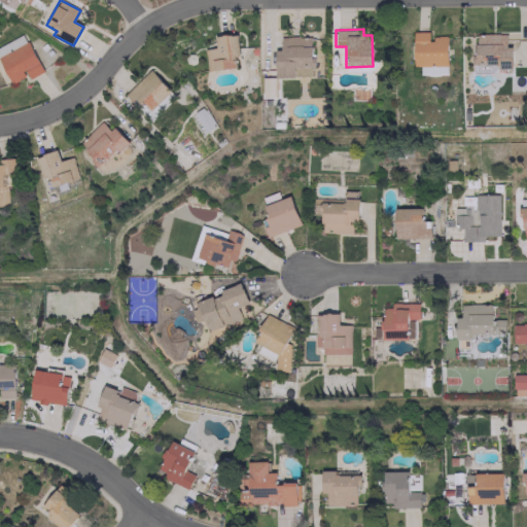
[(447,36),(429,36),(429,31),(413,32),(413,67),(420,67),(420,75),(438,75),(438,66),(447,66),(447,36)]
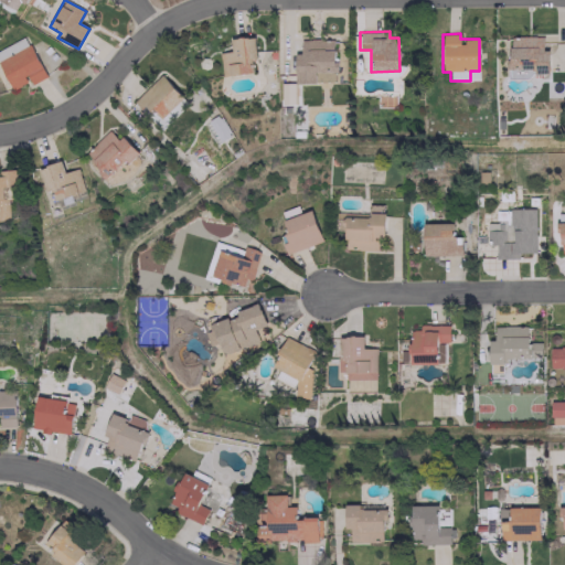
[(46,76),(23,35),(0,49),(0,66),(13,89),(29,81),(31,85),(46,76)]
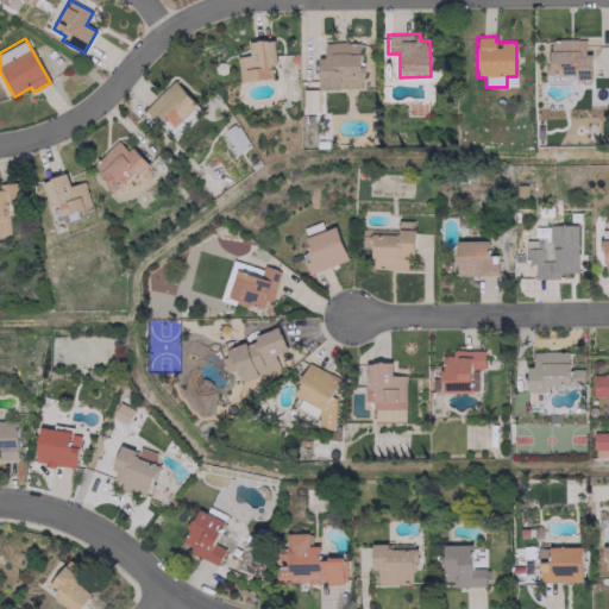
[(249,42),(250,56),(237,57),(238,81),(272,79),(271,64),(276,64),(274,39),(249,42)]
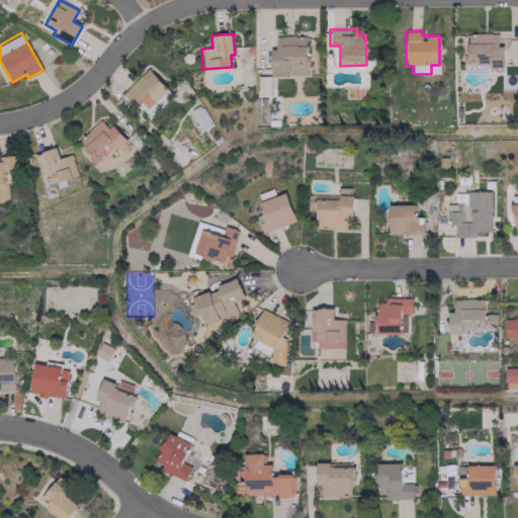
[(503,45),(498,46),(498,33),(466,34),(467,65),(504,64),(503,45)]
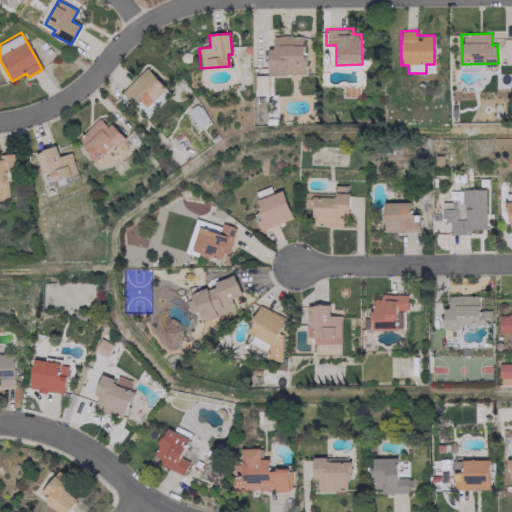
[(287,75),(287,67),(304,66),(304,36),(272,36),(272,48),(267,48),(268,75),(287,75)]
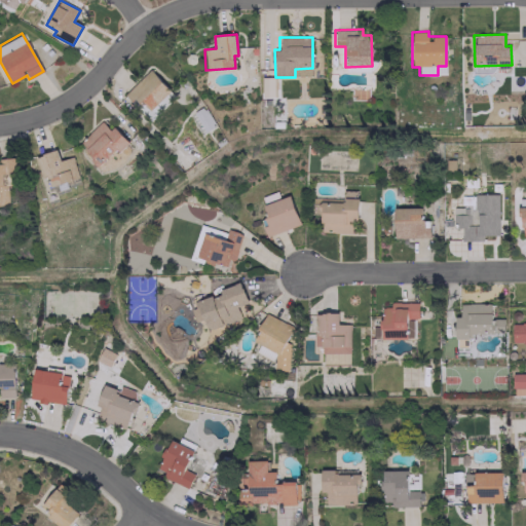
[(142,101),(150,110),(171,91),(150,69),(124,94),(136,106),(142,101)]
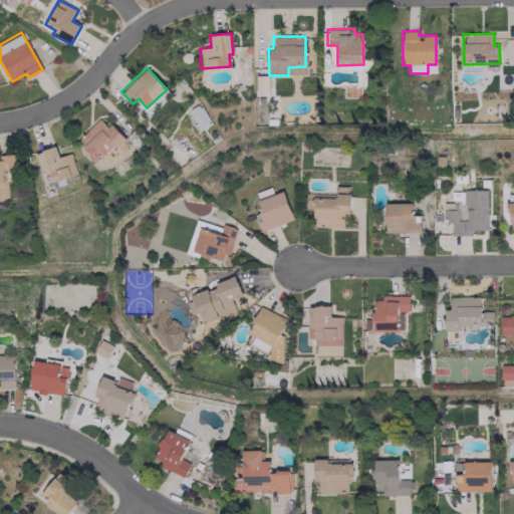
[(268,75),(256,75),(255,94),(267,95),(268,75)]
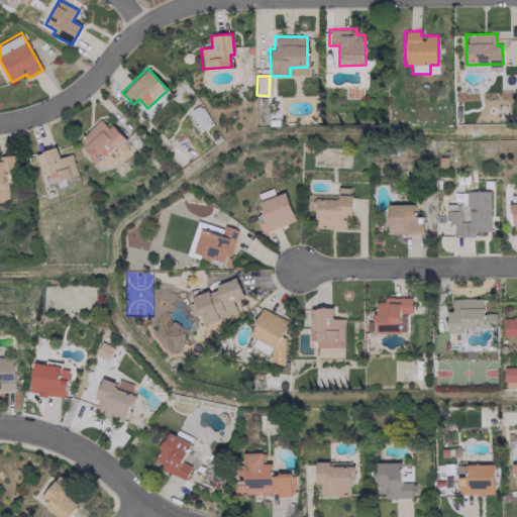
[(187,112),(197,131),(210,124),(201,105),(187,112)]
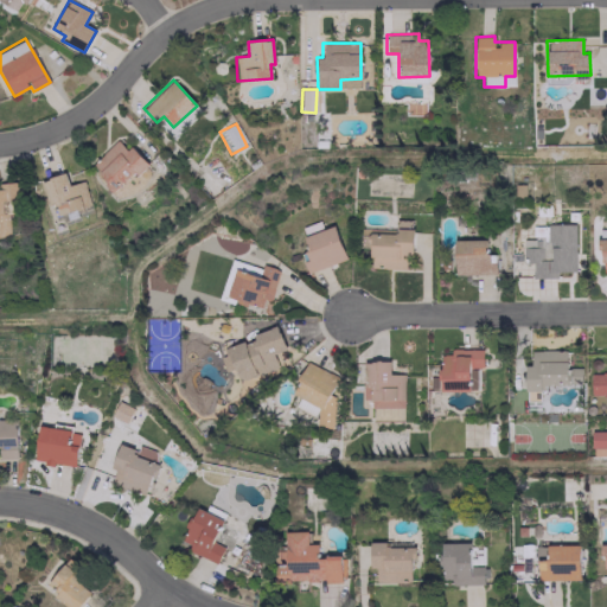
[(131,145),(126,149),(117,140),(91,165),(116,192),(147,163),(131,145)]
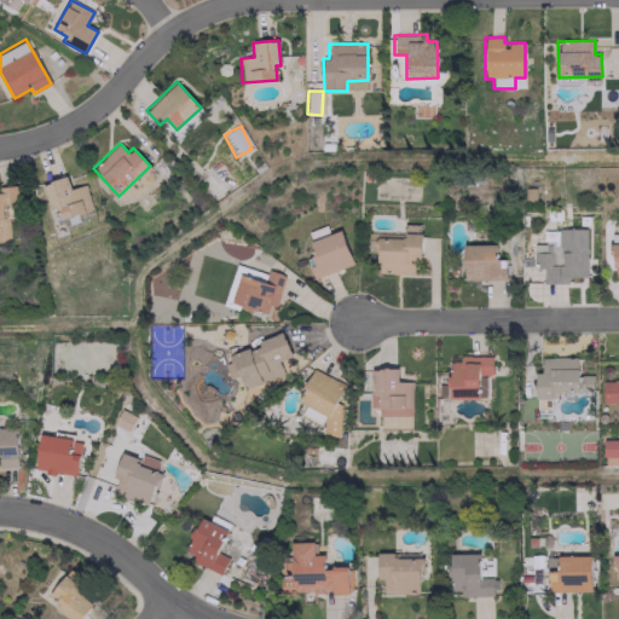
[(61,220),(93,209),(85,184),(70,189),(67,177),(42,184),(51,209),(57,207),(61,220)]
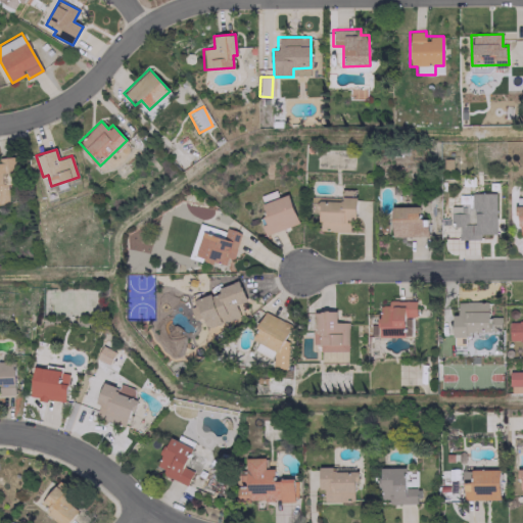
[(0,203),(9,203),(8,184),(3,184),(2,173),(18,172),(17,156),(0,157),(0,203)]
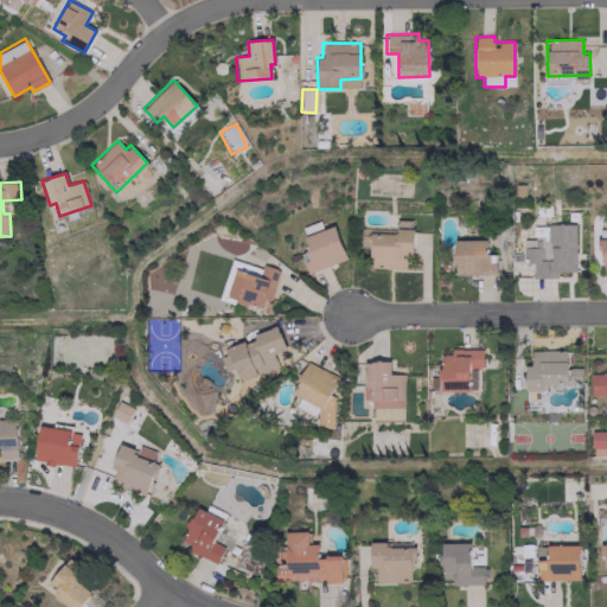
[(333,225),(323,229),(319,221),(300,227),(308,251),(301,254),(307,273),(345,260),(333,225)]
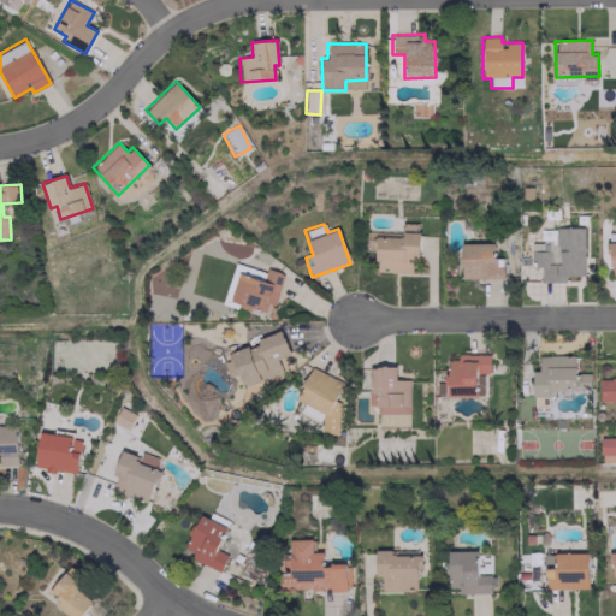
[(375,272),(412,272),(412,259),(418,258),(418,225),(401,225),(401,235),(366,235),(366,250),(375,250),(375,272)]
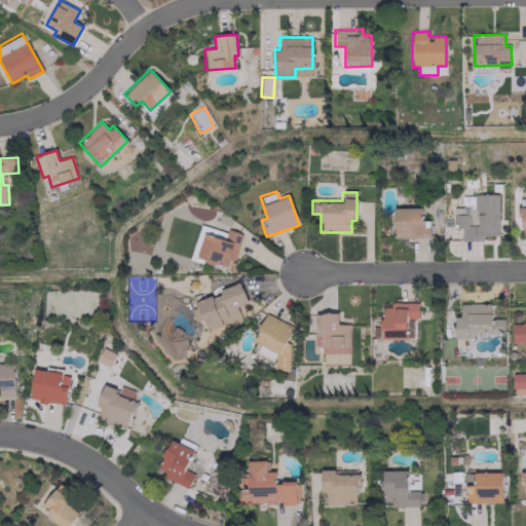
[(393,238),(429,237),(428,220),(422,220),(421,208),(393,208),(393,238)]
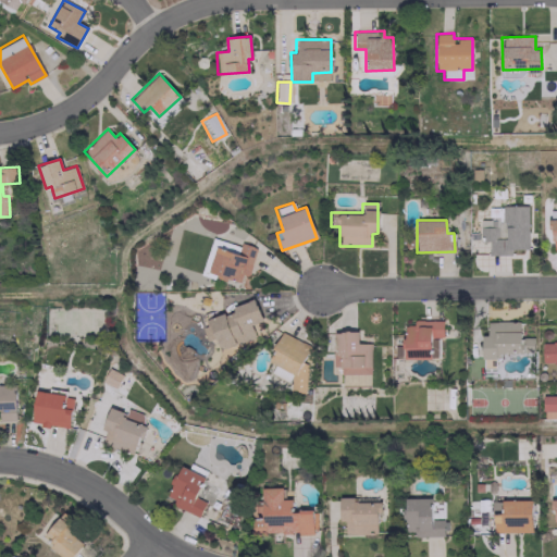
[(202,274),(214,277),(214,274),(246,282),(255,246),(240,243),(239,245),(211,238),(202,274)]
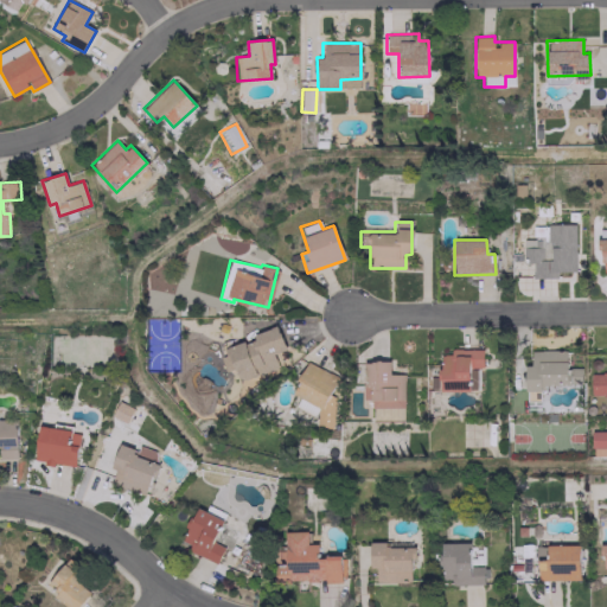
[(286,350),(279,327),(221,347),(228,371),(236,369),(240,381),(279,368),(274,353),(286,350)]
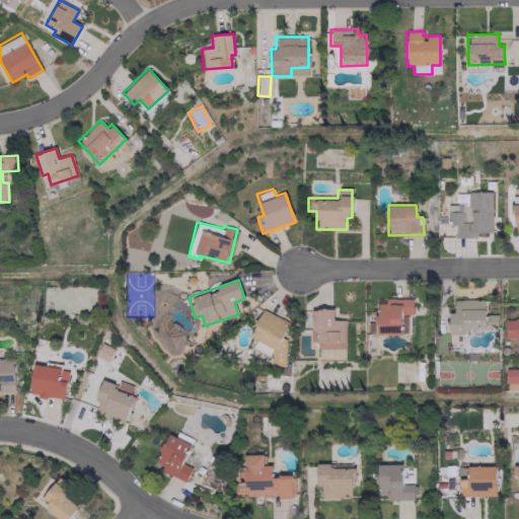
[(413,298),(384,298),(384,302),(377,302),(376,334),(401,335),(402,314),(412,314),(413,298)]
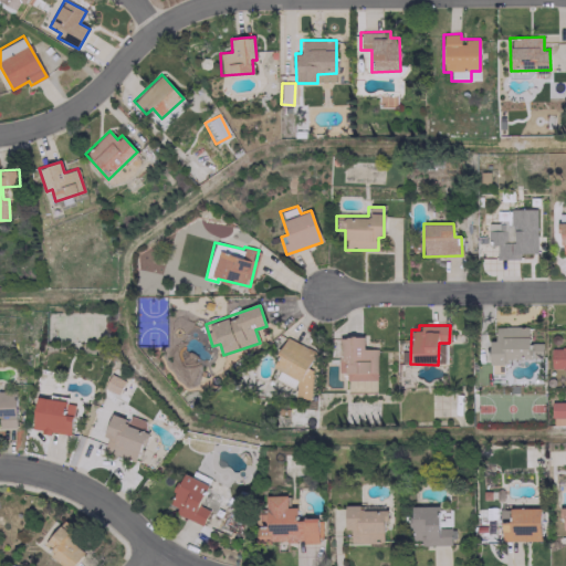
[(542,358),(542,343),(528,343),(527,326),(490,327),(491,364),(505,364),(505,359),(542,358)]
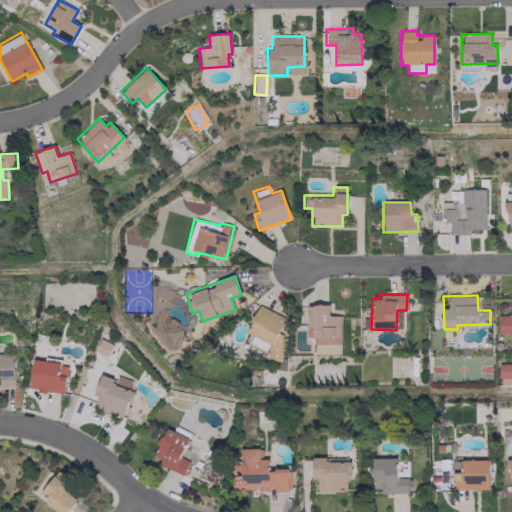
[(341,343),(340,316),(329,316),(329,304),(307,304),(308,327),(312,327),(312,344),(341,343)]
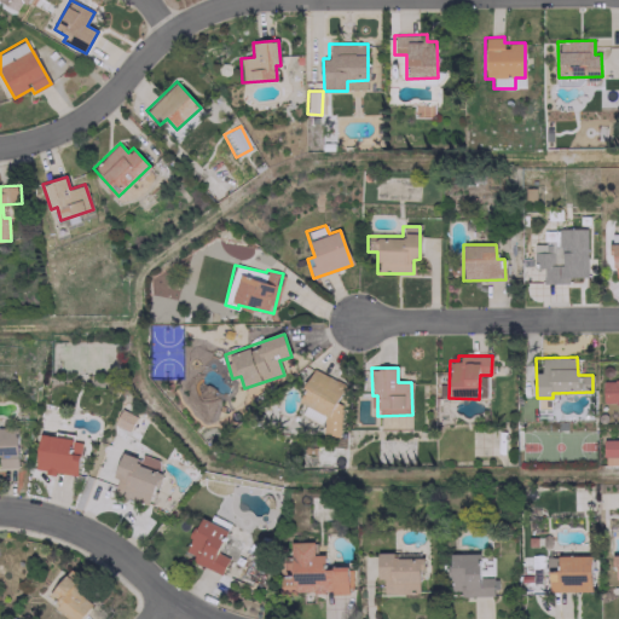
[(333,435),(346,409),(336,404),(345,385),(312,369),(298,401),(328,416),(322,431),(333,435)]
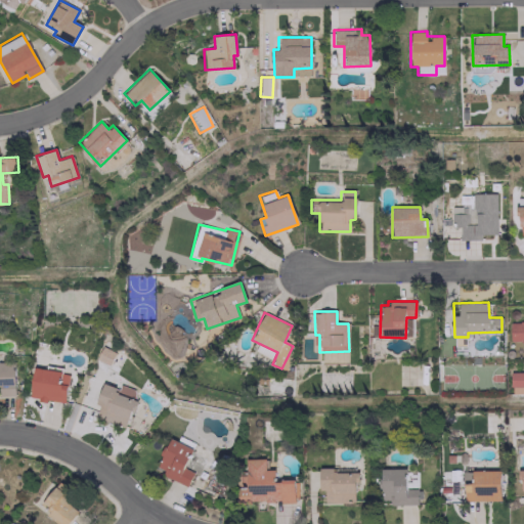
[(523,342),(523,313),(523,322),(510,321),(510,342),(523,342)]
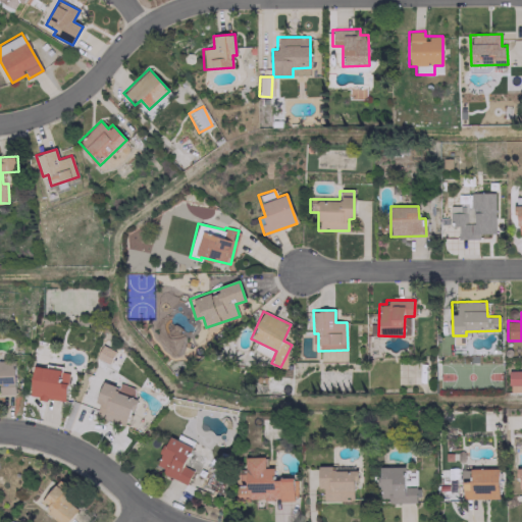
[(113,351),(101,345),(95,358),(108,363),(113,351)]
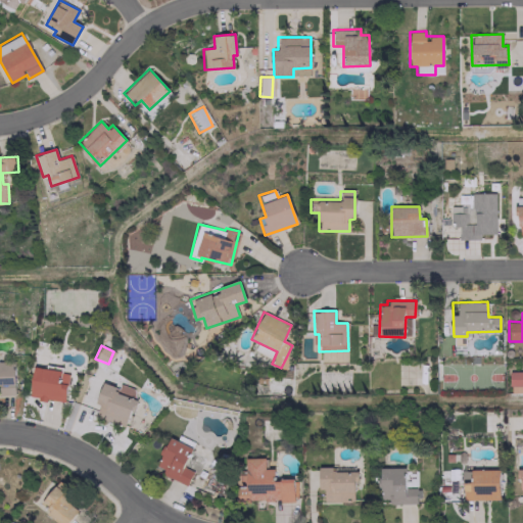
[(0,394),(14,395),(13,362),(0,362),(0,394)]
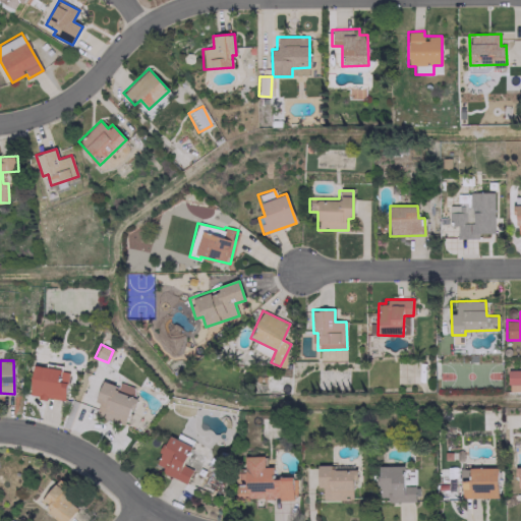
[(27,394),(63,401),(66,390),(59,389),(62,369),(34,364),(27,394)]
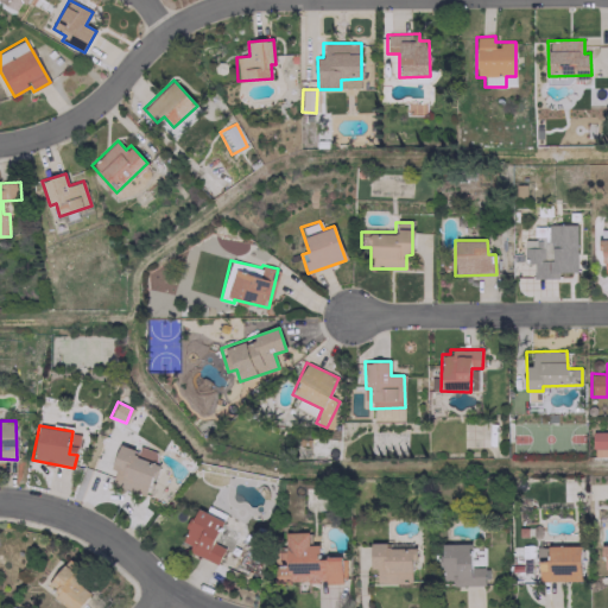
[(607,448),(607,431),(591,432),(591,449),(607,448)]
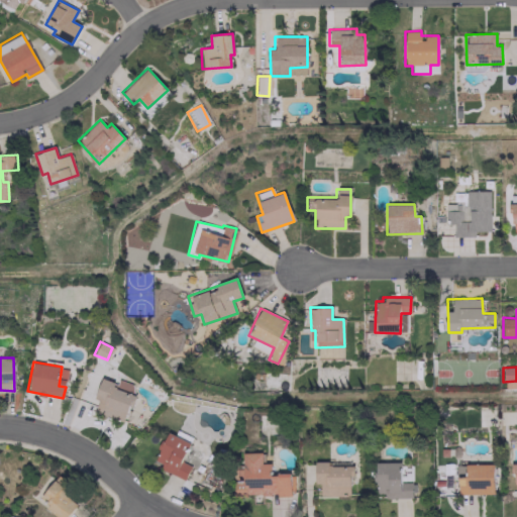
[(94,399),(98,400),(95,411),(125,421),(134,394),(130,393),(133,384),(117,380),(116,383),(101,378),(94,399)]
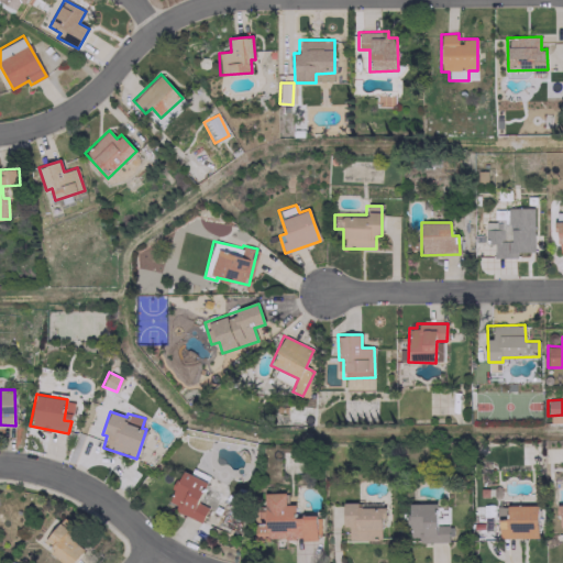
[(201,522),(208,506),(198,501),(209,478),(198,473),(197,476),(183,470),(166,506),(201,522)]
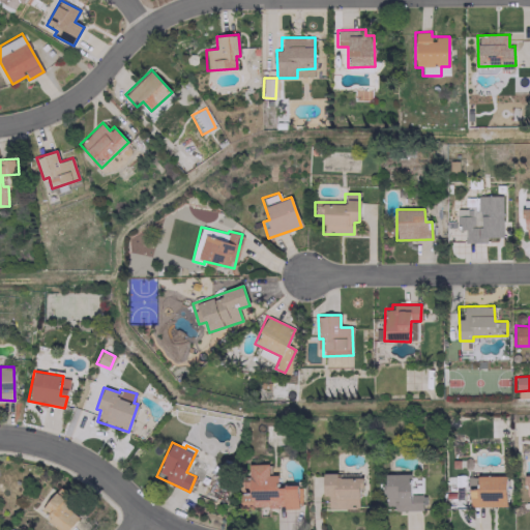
[(298,506),(297,486),(277,486),(277,474),(268,475),(268,464),(246,464),(247,487),(239,488),(240,509),(298,506)]
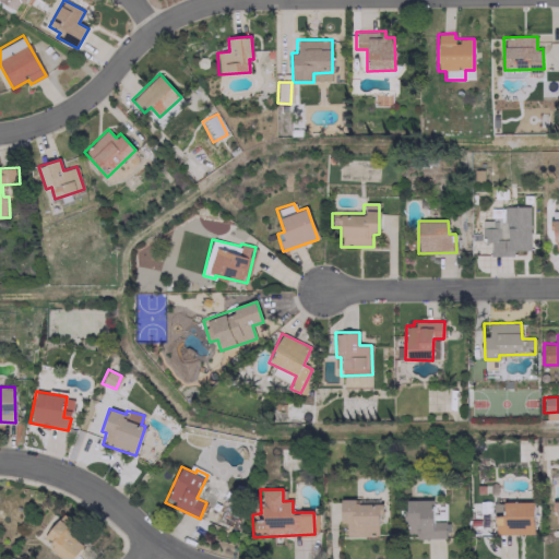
[(379,503),(356,503),(356,499),(341,499),(341,522),(346,522),(346,535),(380,535),(379,503)]
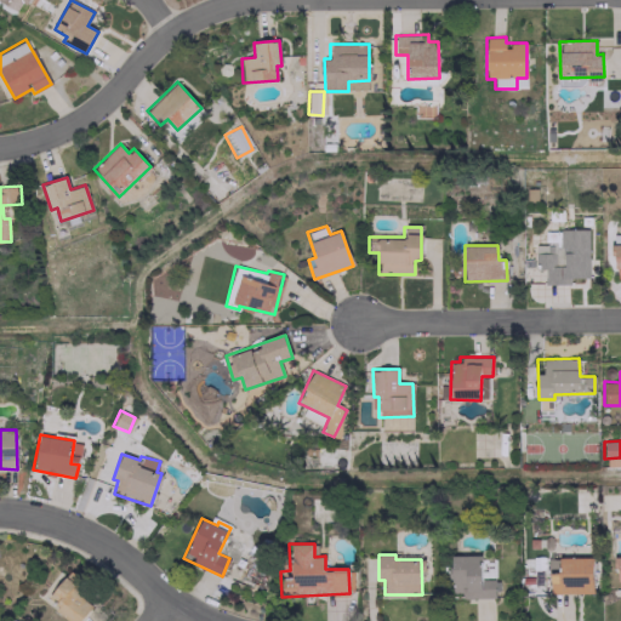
[(480,554),(450,556),(451,591),(461,591),(461,598),(495,597),(495,579),(482,579),(480,554)]
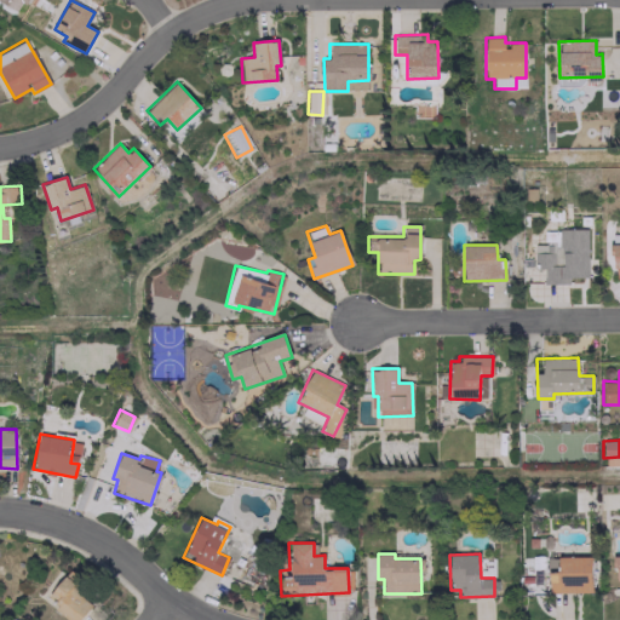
[(591,557),(557,557),(557,580),(550,580),(550,592),(592,592),(591,557)]
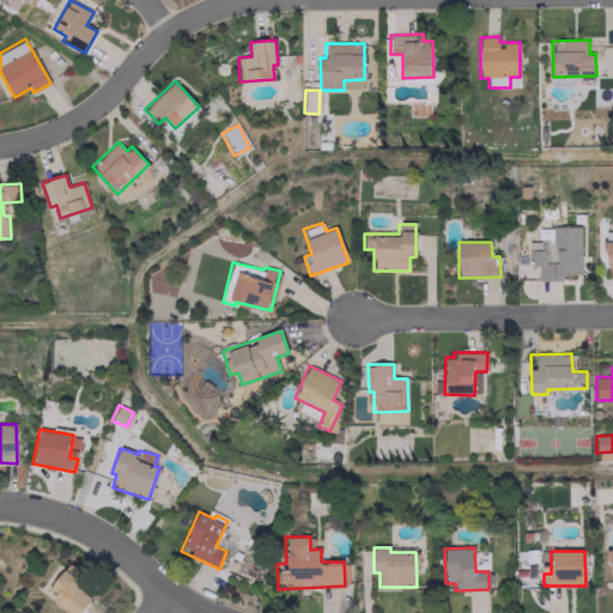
[(59,596),(54,601),(68,612),(79,612),(91,598),(80,589),(84,584),(65,569),(49,589),(59,596)]
